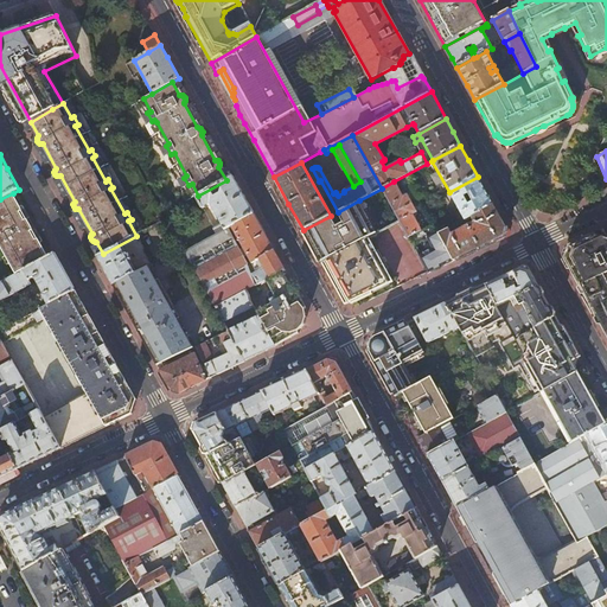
[(217,235),(254,213),(244,197),(234,177),(227,180),(198,196),(196,198),(203,209),(208,206),(209,209),(212,208),(222,224),(213,228),(213,229),(217,235)]
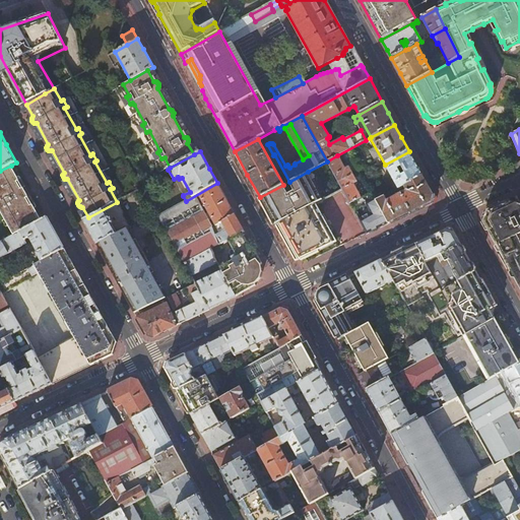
[(400,189),(424,177),(409,151),(385,165),(399,190),(400,189)]
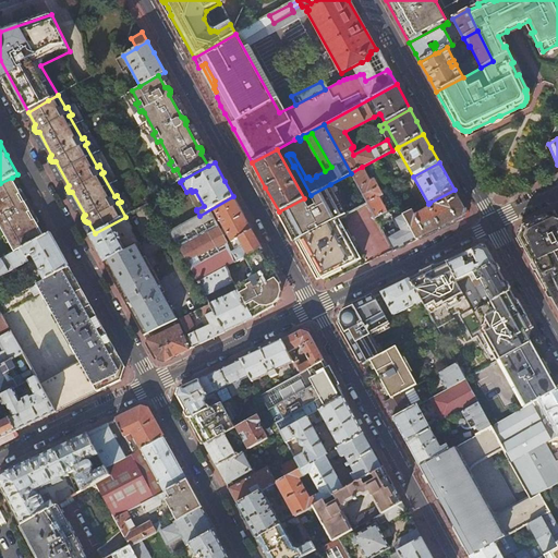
[(351,173),(376,218),(387,213),(380,199),(383,197),(384,196),(374,179),(372,178),(370,180),(362,167),(351,173)]
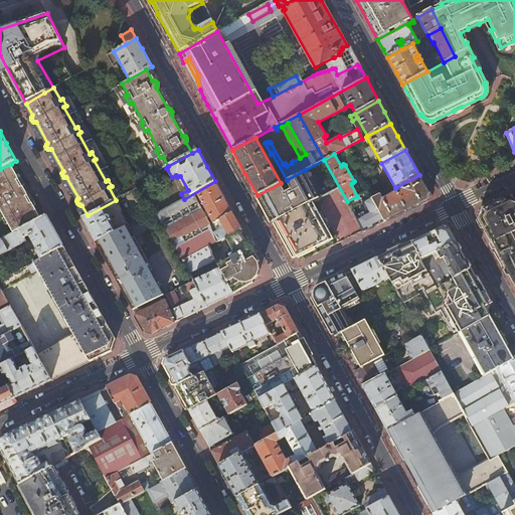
[(0,210),(13,234),(41,219),(11,164),(0,169),(0,176),(0,177),(0,210)]
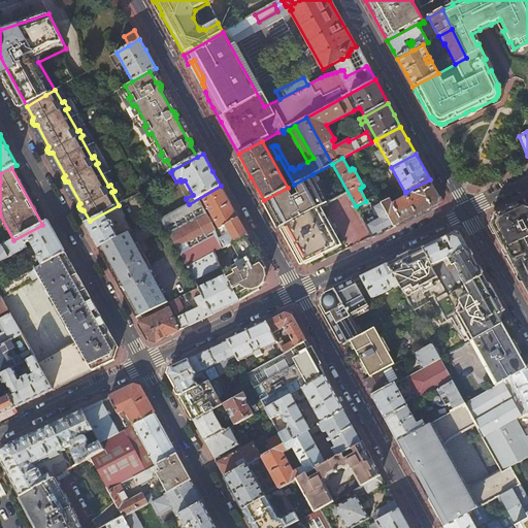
[(279,230),(321,207),(328,203),(312,174),(294,185),(288,188),(264,200),(268,208),(270,209),(272,213),(272,215),(274,220),(277,219),(282,226),(278,227),(279,230)]
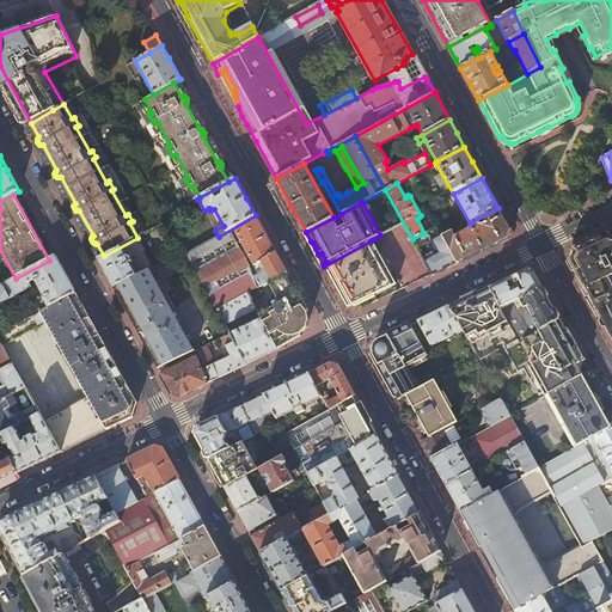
[(444,237),(458,264),(481,254),(508,240),(509,236),(510,231),(499,208),(471,222),(472,225),(477,222),(479,225),(481,226),(479,231),(476,232),(473,228),(472,228),(457,237),(454,232),(444,237)]
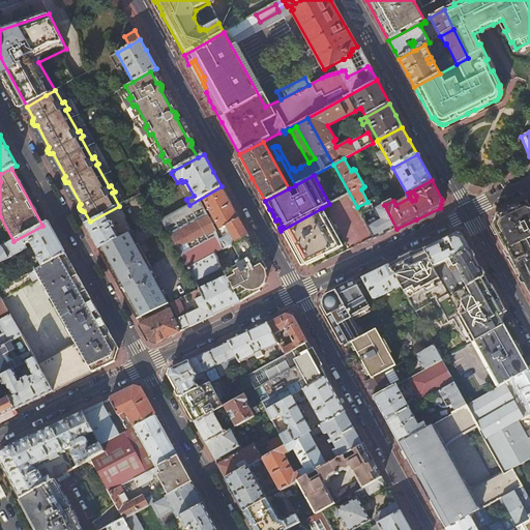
[(214,254),(232,244),(248,236),(246,231),(222,186),(189,205),(162,221),(187,268),(214,254)]
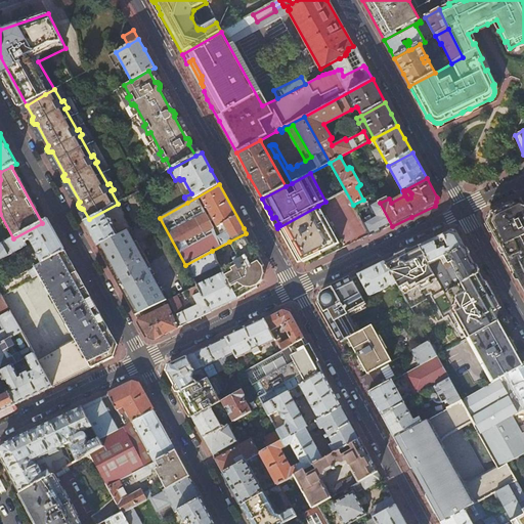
[(363,200),(354,205),(358,213),(369,207),(375,217),(363,223),(370,236),(381,231),(392,226),(375,193),(363,200)]
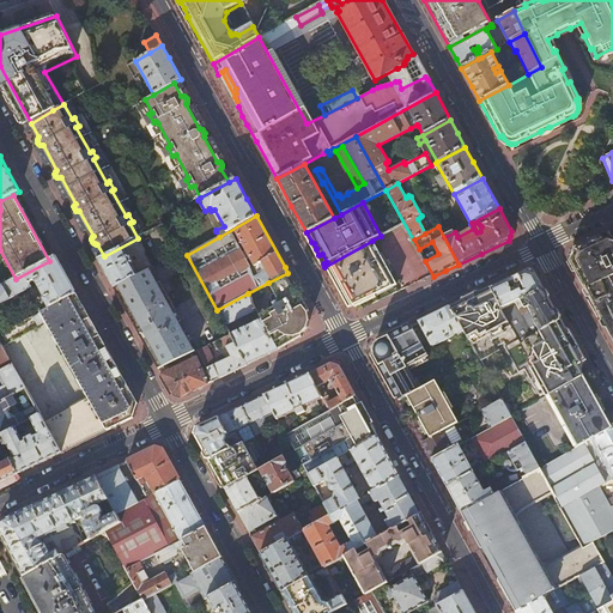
[(150,268),(168,259),(162,247),(163,246),(161,241),(158,241),(152,230),(138,238),(104,256),(98,260),(105,273),(114,289),(150,268)]
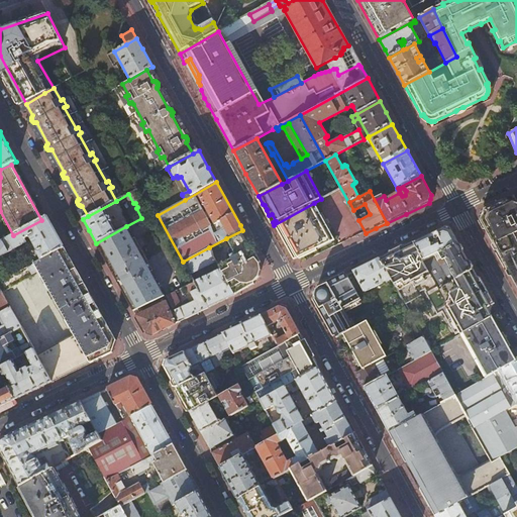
[(516,203),(516,204),(504,199),(484,209),(481,223),(494,247),(499,256),(514,284),(516,288),(516,203)]
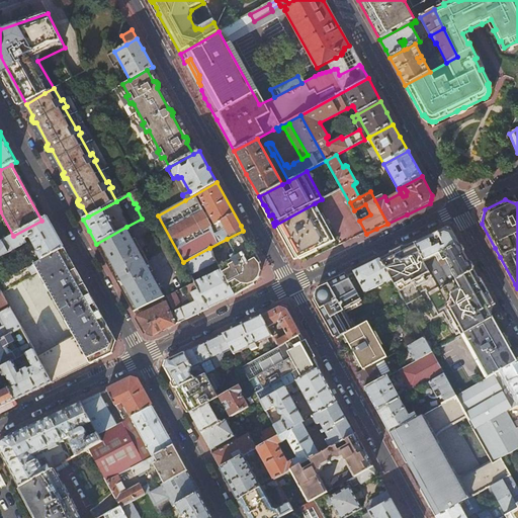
[(274,226),(294,262),(334,240),(315,203),(274,226)]
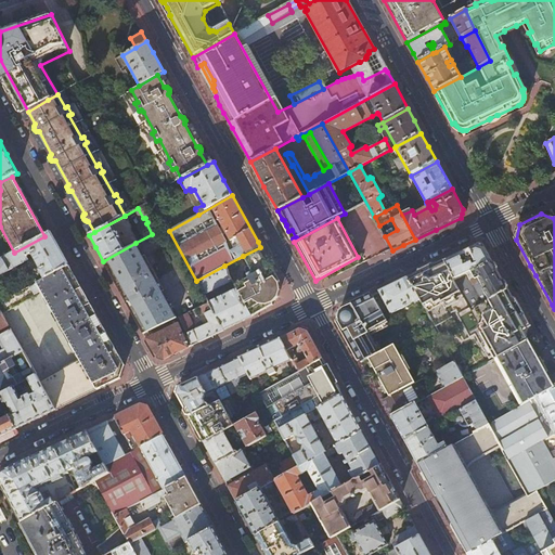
[(44,280),(69,266),(60,249),(51,233),(44,236),(14,253),(0,259),(0,275),(29,260),(27,256),(31,254),(37,263),(36,265),(44,280)]
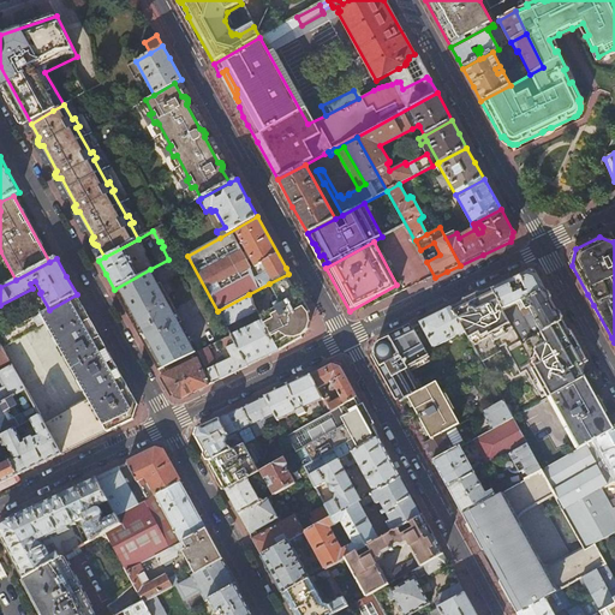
[(145,345),(160,370),(166,368),(196,353),(150,269),(114,290),(145,345)]
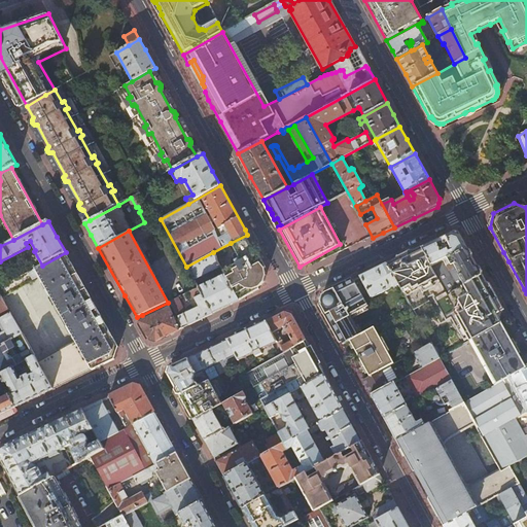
[(422,248),(435,272),(446,267),(469,254),(459,236),(453,234),(422,248)]
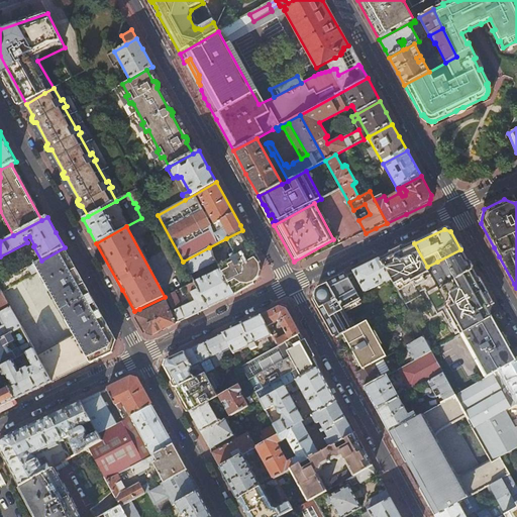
[(231,259),(219,266),(221,270),(235,295),(235,294),(236,293),(253,284),(254,283),(256,281),(259,280),(260,277),(261,274),(262,271),(261,269),(261,267),(260,265),(259,264),(261,262),(259,257),(249,242),(247,243),(241,232),(243,231),(242,230),(226,238),(231,247),(230,247),(229,247),(228,248),(228,249),(227,251),(231,259)]
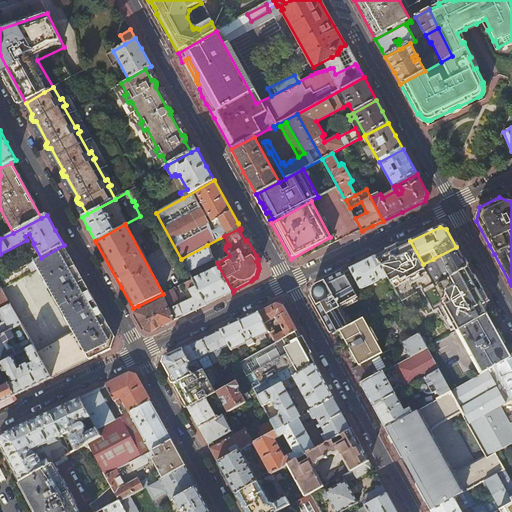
[(391,285),(399,299),(401,302),(415,295),(413,291),(419,288),(422,293),(435,286),(423,264),(419,259),(410,241),(400,246),(397,247),(395,248),(386,252),(376,257),(387,277),(391,285)]
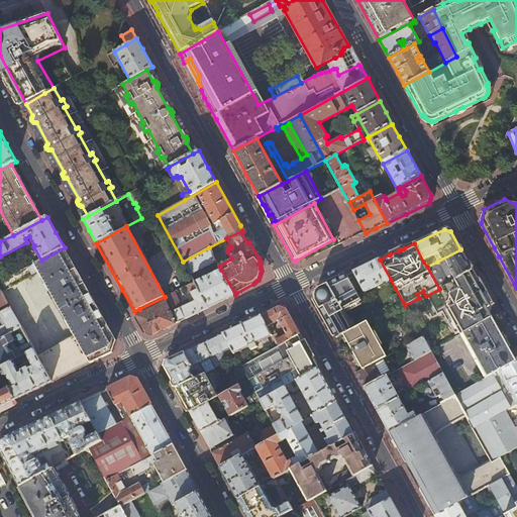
[(39,358),(53,382),(98,360),(99,360),(116,352),(118,344),(102,315),(89,291),(82,278),(65,247),(41,261),(13,276),(0,282),(0,287),(1,290),(5,297),(41,277),(59,307),(76,338),(39,358)]
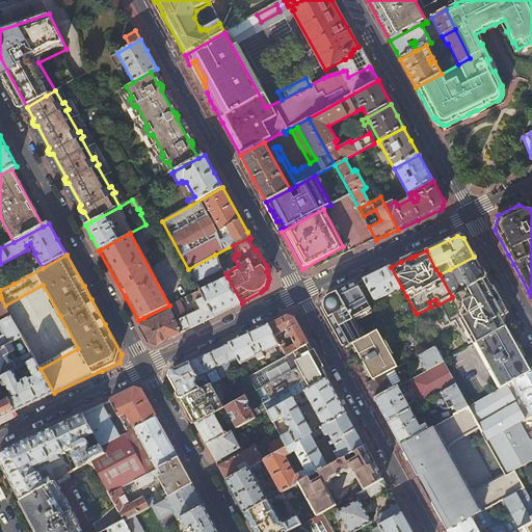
[(195,282),(222,268),(219,264),(218,260),(215,255),(188,269),(195,282)]
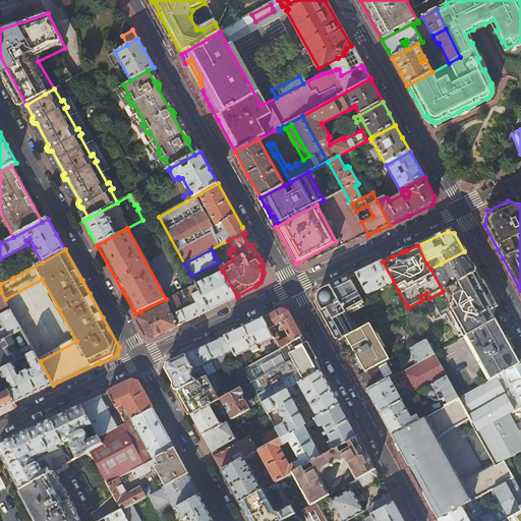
[(453,273),(458,282),(476,273),(464,251),(441,264),(444,269),(451,265),(455,273),(453,273)]
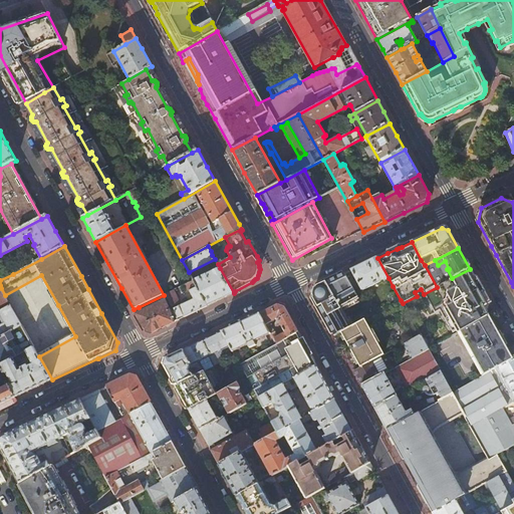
[(365,264),(351,271),(361,291),(389,278),(377,258),(365,264)]
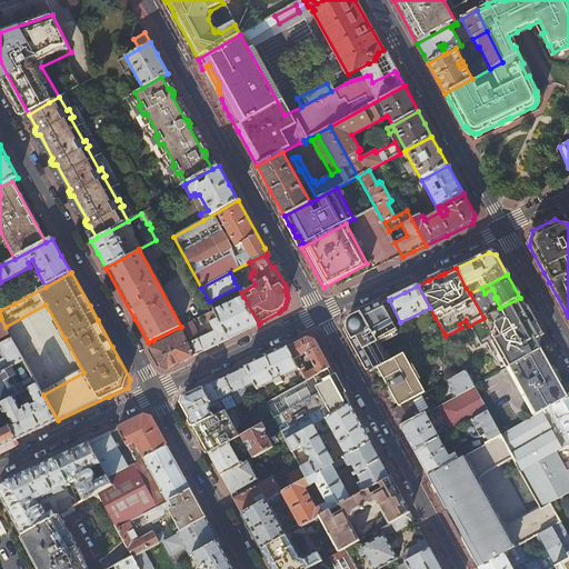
[(0,299),(0,310),(15,303),(9,295),(0,299)]
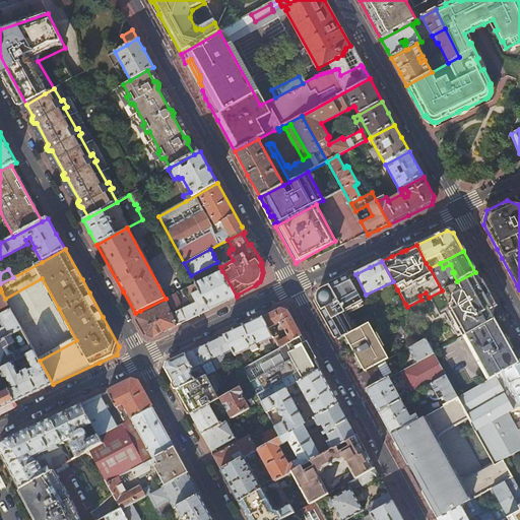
[(237,297),(222,271),(196,283),(198,287),(210,309),(218,305),(226,302),(237,297)]
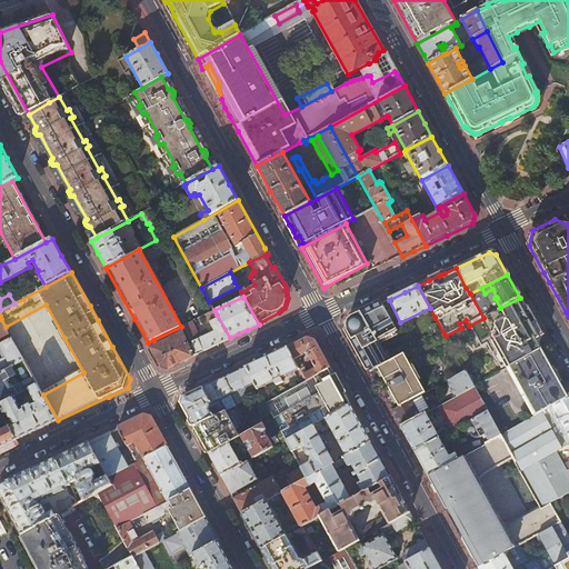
[(483,318),(469,326),(481,347),(487,345),(497,362),(501,359),(506,369),(508,368),(541,350),(539,345),(536,339),(541,337),(535,323),(520,298),(500,308),(483,318)]
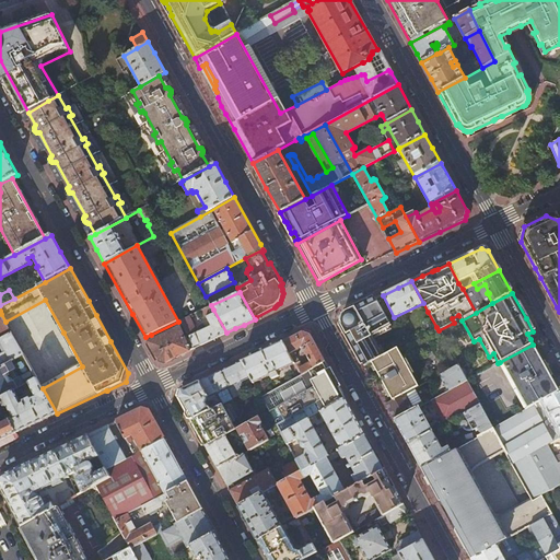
[(392,326),(375,299),(346,313),(341,325),(352,345),(363,366),(365,364),(371,362),(383,356),(373,337),(392,326)]
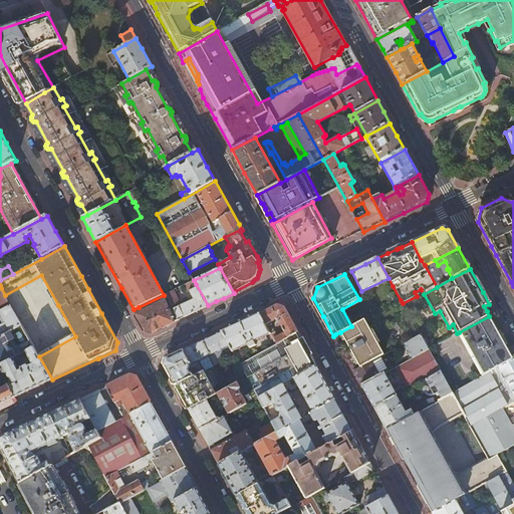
[(181,305),(174,290),(166,294),(179,320),(204,308),(208,306),(208,305),(196,284),(192,286),(193,289),(190,290),(194,299),(181,305)]
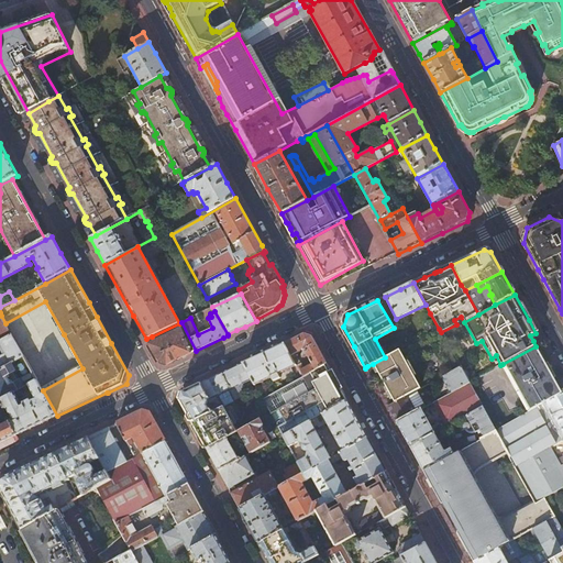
[(0,368),(24,356),(6,323),(1,316),(0,316),(0,348),(4,355),(0,357),(0,368)]
